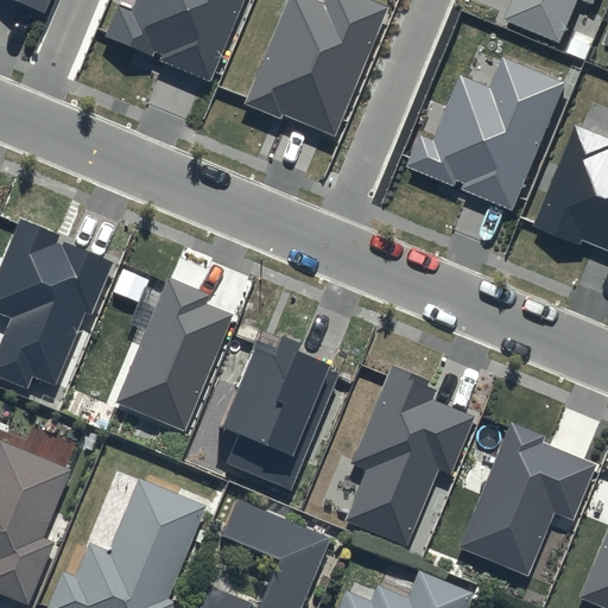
[(12,0),(46,13),(51,0),(12,0)]
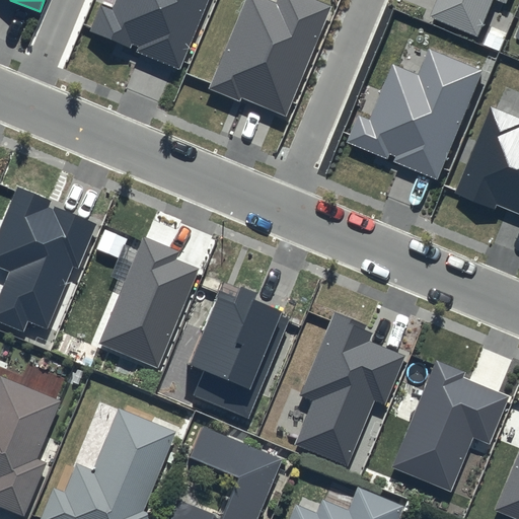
[(210,0),(116,0),(113,9),(101,4),(90,30),(130,48),(132,44),(138,46),(136,52),(180,71),(210,0)]
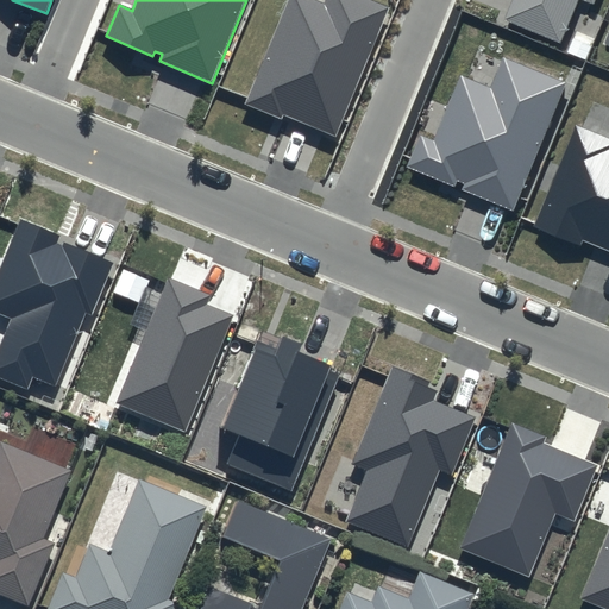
[(389,8),(369,0),(324,0),(322,4),(312,0),(287,0),(244,106),(281,120),(283,115),(337,137),(389,8)]
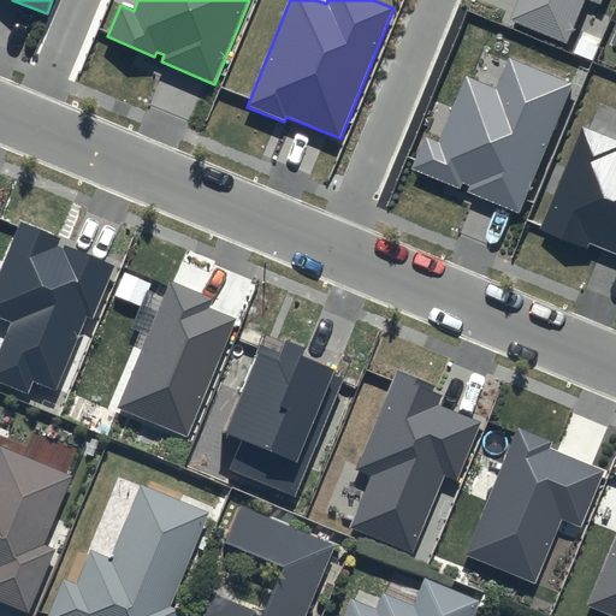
[(517,0),(510,19),(566,42),(582,0),(593,0),(600,3),(600,0),(517,0)]
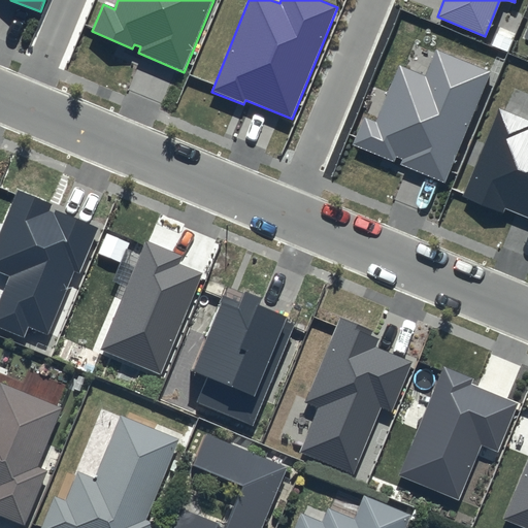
[(489,72),(437,52),(426,78),(400,67),(377,123),(364,118),(352,145),(394,163),(397,157),(402,159),(400,165),(443,183),(489,72)]
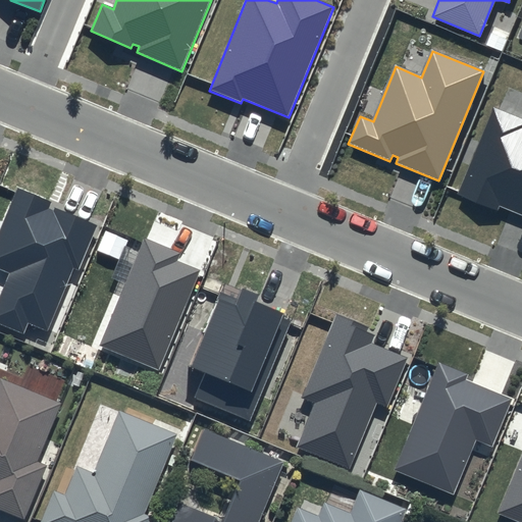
[(521,118),(493,107),(458,194),(499,210),(500,206),(521,215),(521,118)]
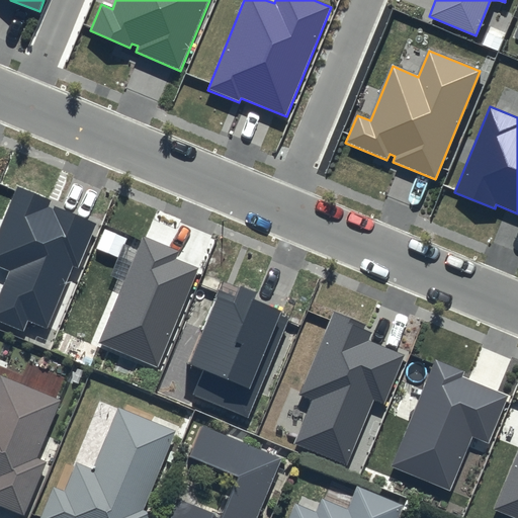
[(51,200),(17,187),(0,229),(0,266),(11,270),(0,296),(0,321),(24,331),(28,321),(47,328),(72,265),(78,267),(96,223),(54,205),(52,208),(48,206),(51,200)]
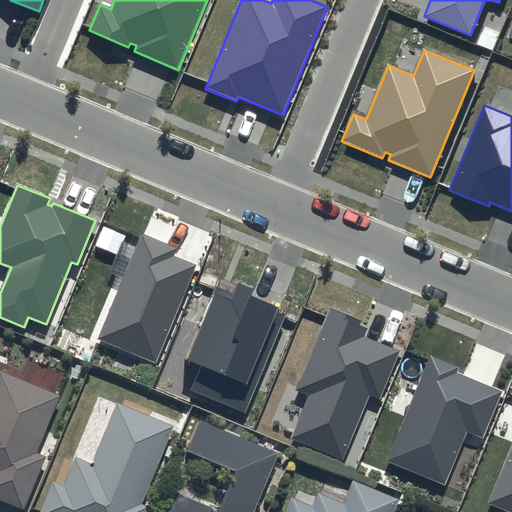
[(177,248),(143,234),(99,339),(156,363),(196,266),(173,257),(177,248)]
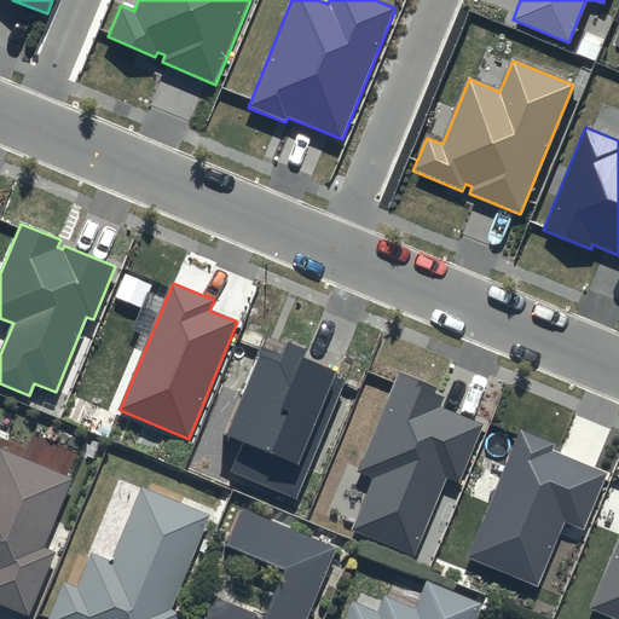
[(307,350),(288,342),(282,357),(262,348),(227,433),(246,440),(232,472),(296,499),(346,381),(336,377),(337,374),(304,359),(307,350)]
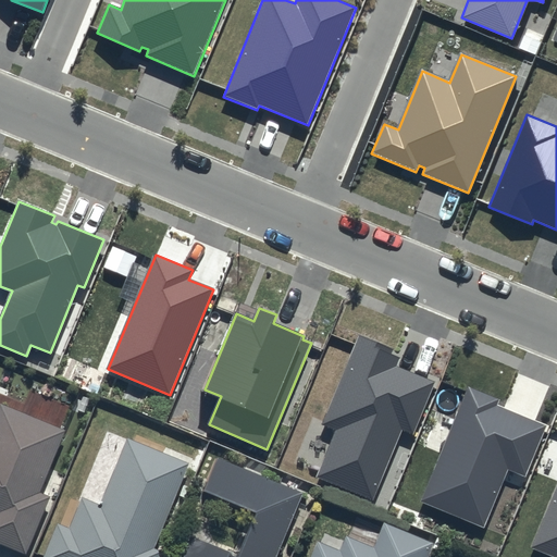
[(394,348),(360,335),(323,423),(338,430),(318,479),(374,502),(403,431),(415,435),(436,382),(397,366),(400,358),(392,355),(394,348)]
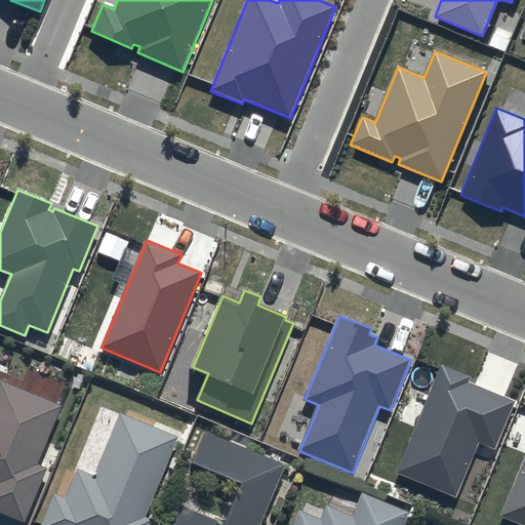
[(471,376),(442,364),(397,473),(456,496),(479,442),(495,449),(515,401),(469,382),(471,376)]
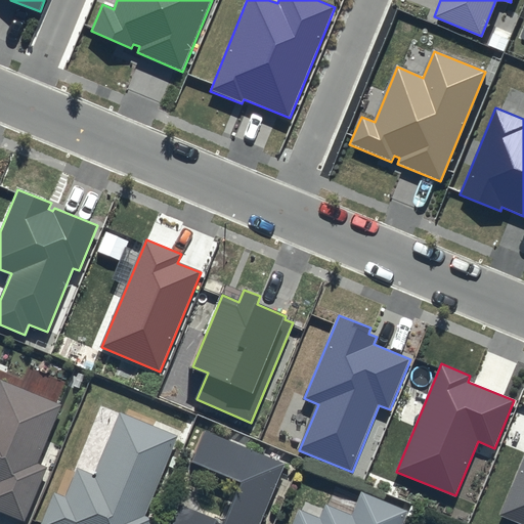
[(30,501),(44,470),(34,466),(59,403),(0,378),(0,515),(22,523),(20,523),(28,523),(37,505),(30,501)]
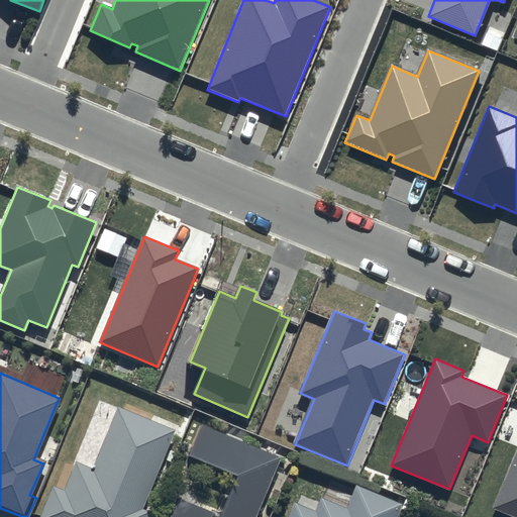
[(139,511),(173,433),(117,409),(91,471),(75,463),(62,493),(53,489),(40,516),(145,516),(147,514),(139,511)]
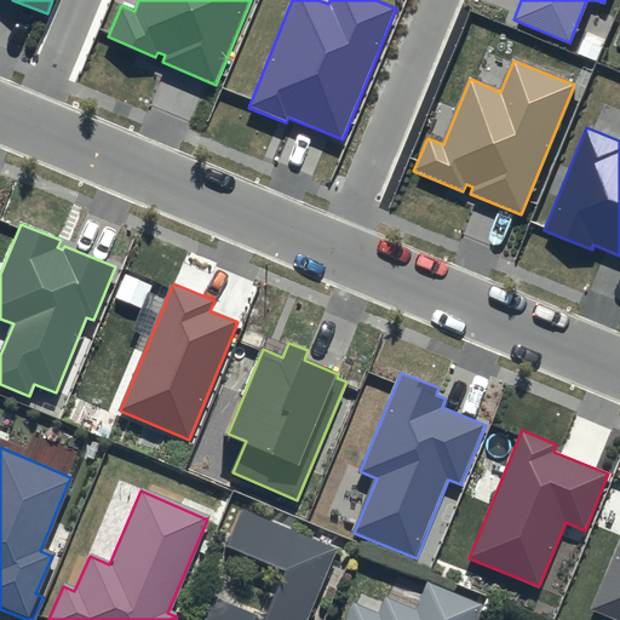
[(239,511),(223,549),(280,573),(260,619),(258,619),(210,600),(201,619),(306,619),(336,551),(239,511)]
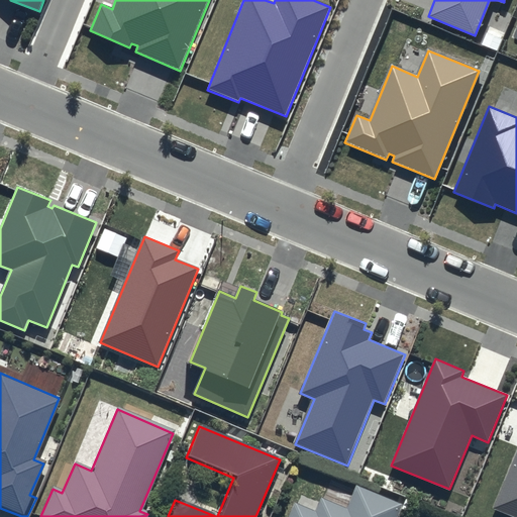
[(516,516),(516,451),(494,509),(514,516),(516,516)]
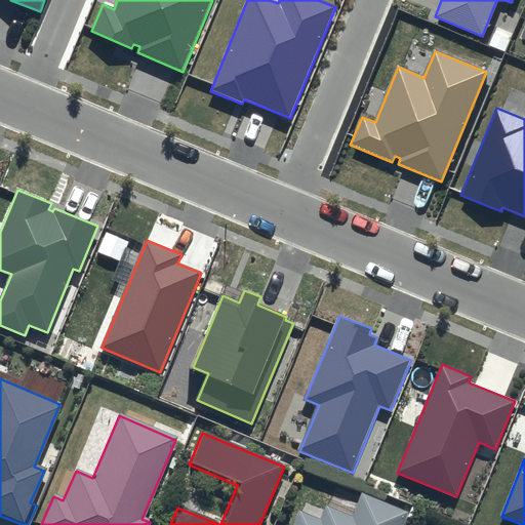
[(399,524),(404,515),(404,514),(360,495),(350,519),(321,508),(316,519),(297,511),(291,524),(399,524)]
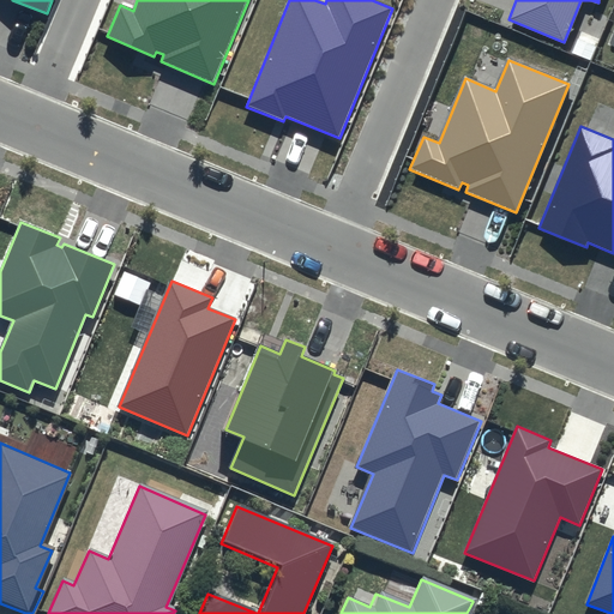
All buildings are outlined.
